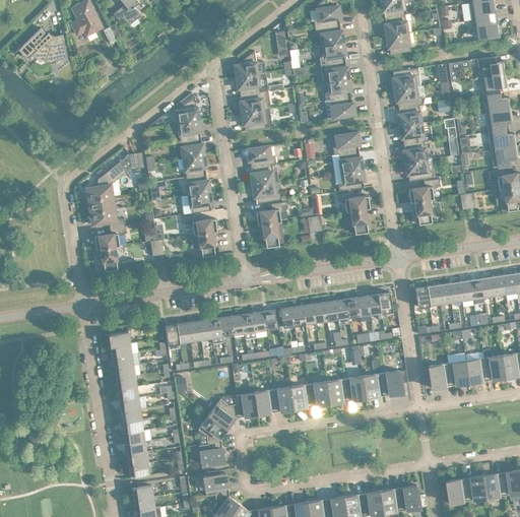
[(126,21),(129,26),(141,16),(134,7),(142,0),(120,0),(125,5),(113,14),(121,25),(126,21)]
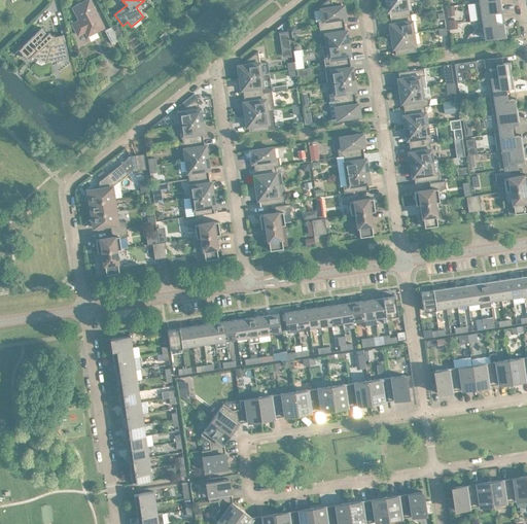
[(318,23),(319,29),(344,26),(343,19),(344,19),(343,6),(331,8),(329,0),(327,0),(320,6),(322,22),(318,23)]
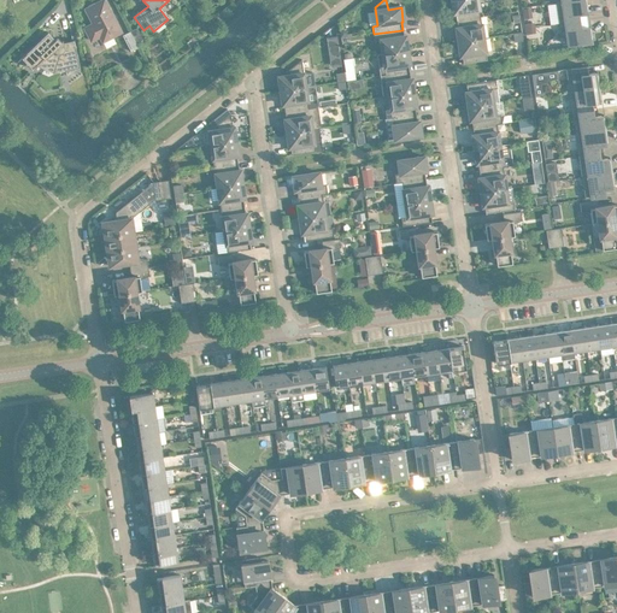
[(456,15),(457,22),(480,18),(477,0),(454,0),(452,0),(453,15),(456,15)]
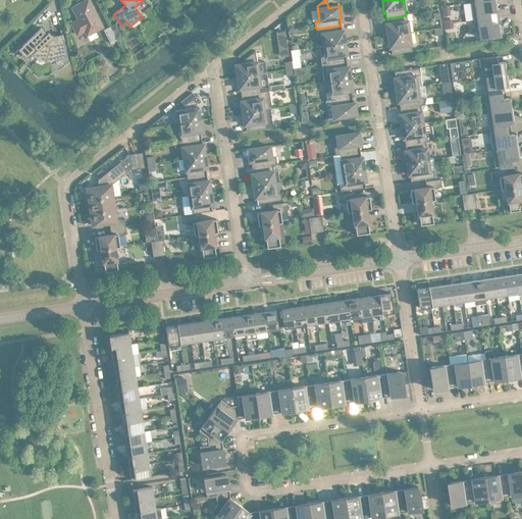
[(470,3),(472,21),(489,19),(488,13),(497,12),(498,12),(496,0),(493,0),(475,3),(470,3)]
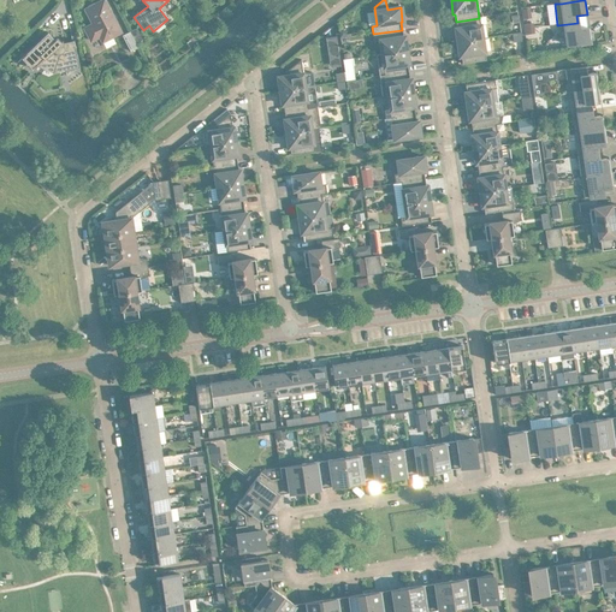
[(99,37),(102,43),(120,34),(104,1),(95,5),(94,5),(88,7),(88,10),(86,11),(93,25),(84,29),(92,42),(99,37)]
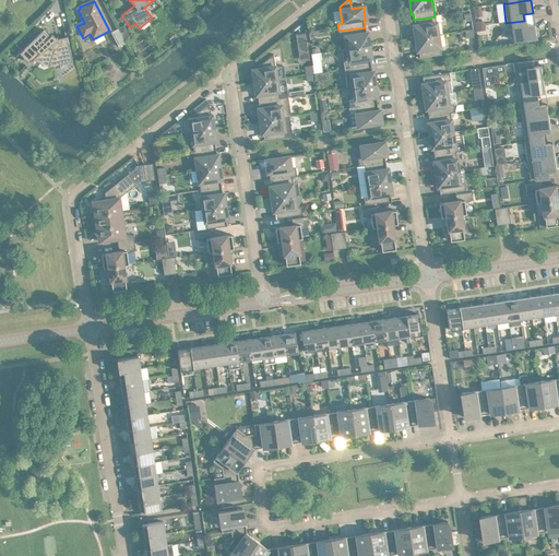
[(413,26),(415,39),(438,36),(435,16),(414,20),(414,26),(413,26)]
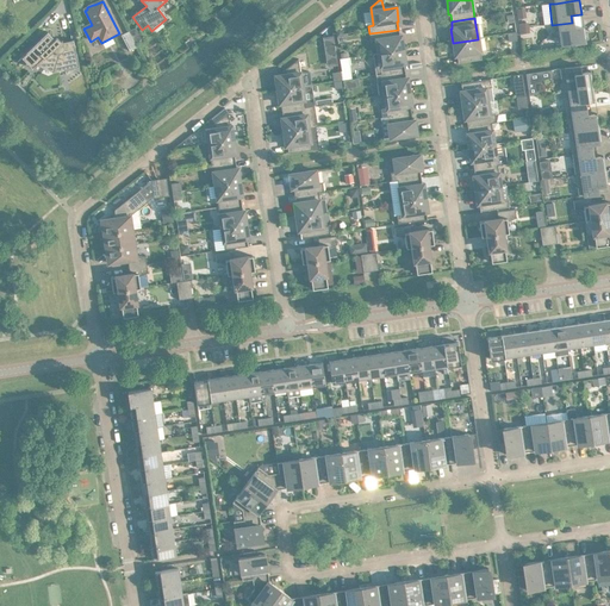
[(572,23),(552,25),(553,33),(559,32),(561,47),(573,44),(574,47),(573,47),(573,48),(586,45),(584,27),(583,27),(583,29),(573,30),(572,23)]
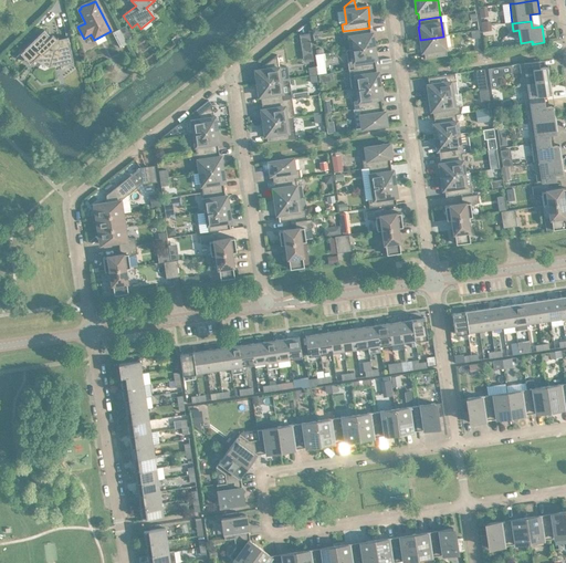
[(349,38),(350,50),(374,47),(371,34),(370,34),(369,28),(343,31),(344,39),(349,38)]
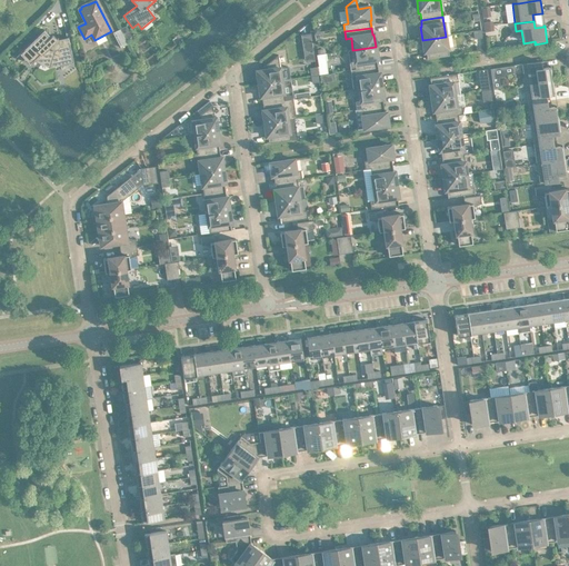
[(112,33),(120,49),(128,46),(121,35),(120,30),(112,33)]
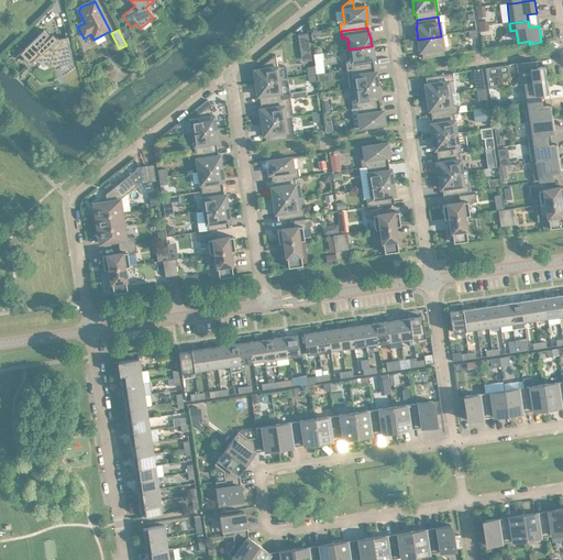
[(67,39),(58,40),(55,41),(54,42),(53,42),(51,40),(52,39),(44,31),(19,54),(30,64),(37,56),(40,58),(39,59),(46,66),(58,63),(59,66),(73,63),(67,39)]
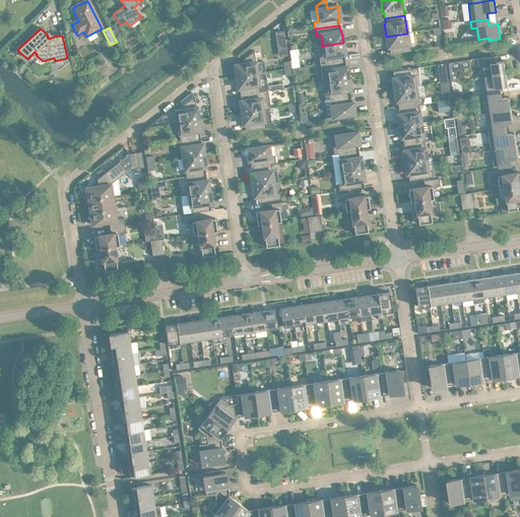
[(407,34),(386,37),(388,49),(389,49),(390,55),(391,55),(410,52),(407,34)]
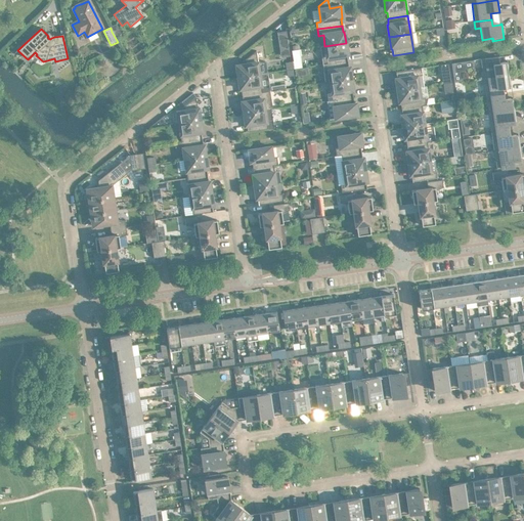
[(319,47),(322,66),(328,64),(348,61),(347,55),(348,55),(346,43),(324,46),(324,47),(319,47)]
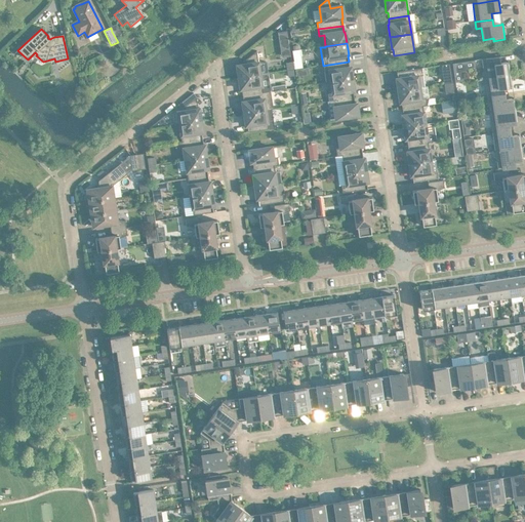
[(293,51),(292,51),(293,63),(294,70),(303,69),(299,50),(297,51),(293,51)]
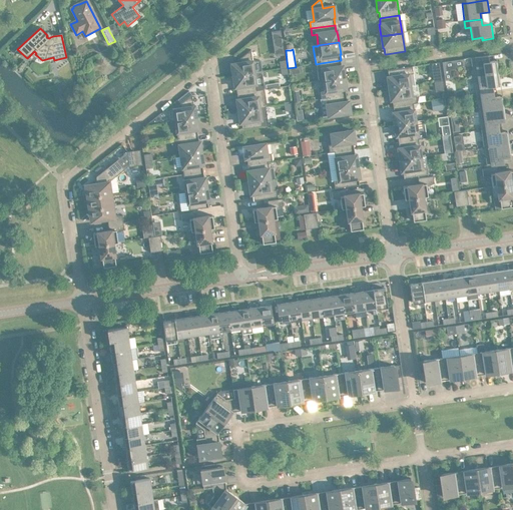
[(231,65),(232,76),(253,73),(250,50),(238,60),(239,63),(231,65)]
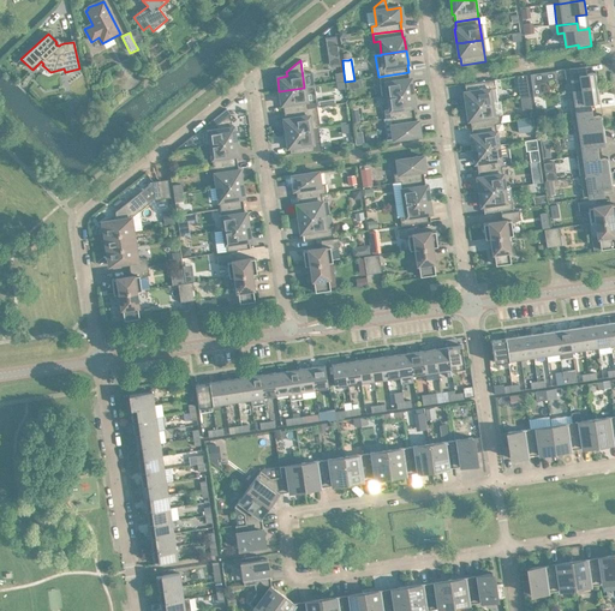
[(563,71),(567,93),(598,88),(596,73),(595,73),(585,76),(584,67),(563,71)]
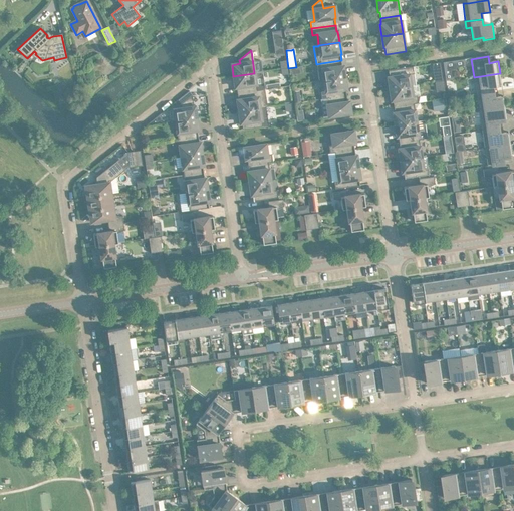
[(319,82),(324,81),(344,78),(343,66),(342,66),(341,60),(321,63),(316,64),(319,82)]
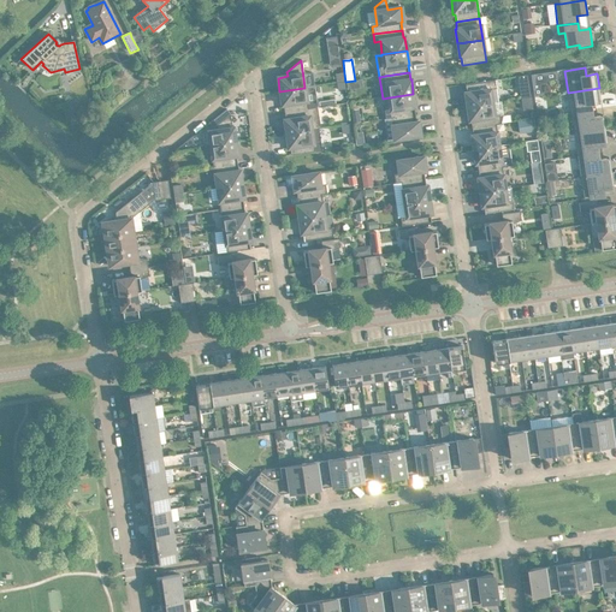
[(556,72),(531,76),(534,97),(542,96),(540,85),(546,84),(546,82),(557,81),(556,72)]
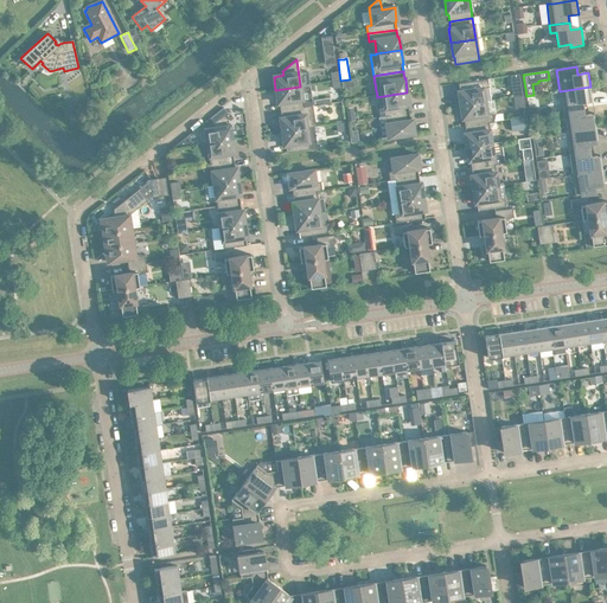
[(337,72),(330,74),(331,82),(340,81),(339,72),(337,72)]
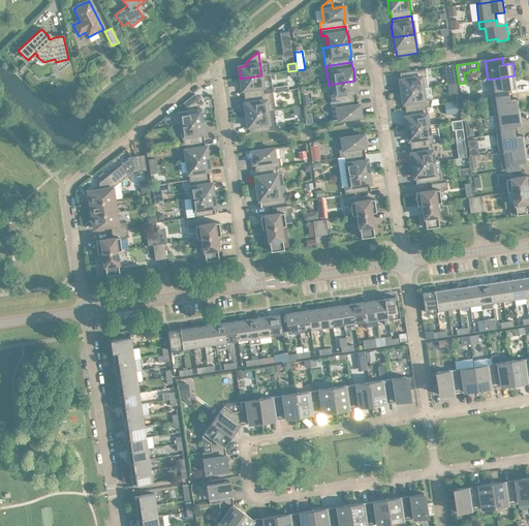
[(453,65),(444,67),(447,85),(456,84),(453,65)]
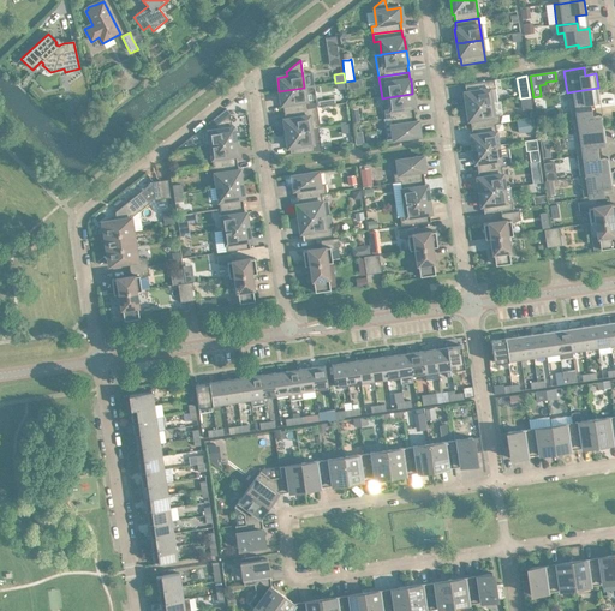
[(464,94),(466,107),(491,103),(489,90),(495,90),(494,82),(465,85),(466,94),(464,94)]
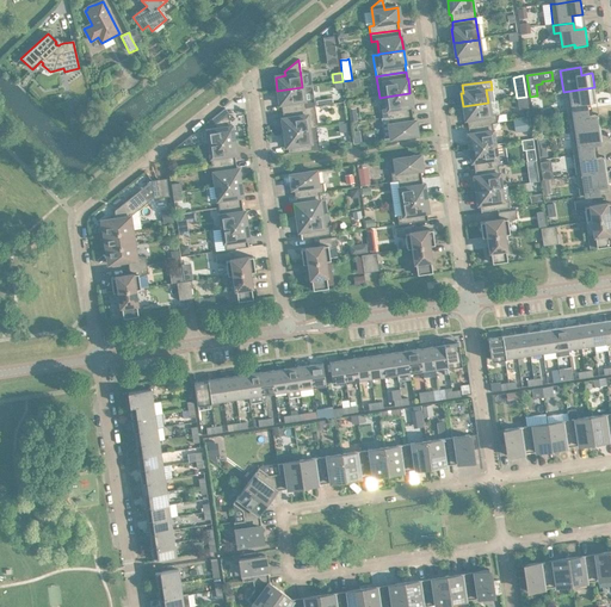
[(281,105),(282,112),(306,109),(302,87),(277,91),(279,105),(281,105)]
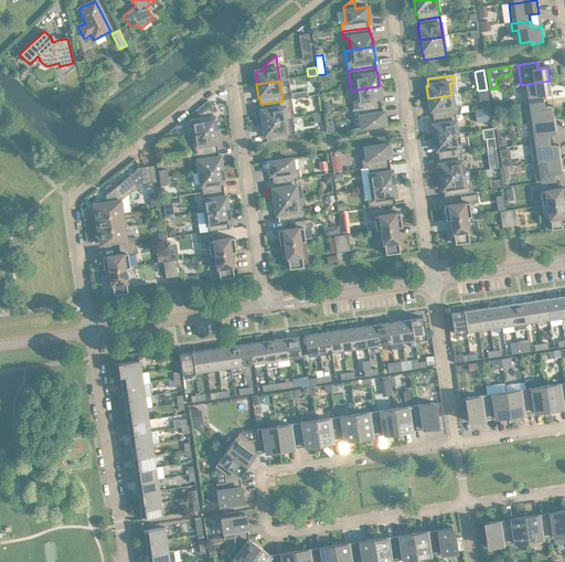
[(521,85),(524,105),(543,102),(542,95),(551,94),(550,81),(521,85)]
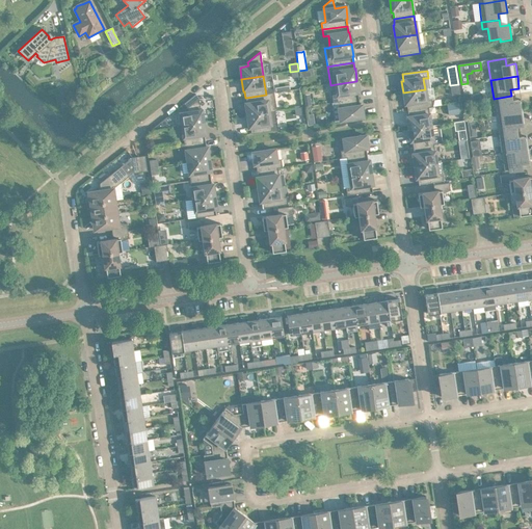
[(333,104),(338,103),(358,100),(357,94),(358,93),(356,81),(336,84),(337,96),(331,97),(333,104)]
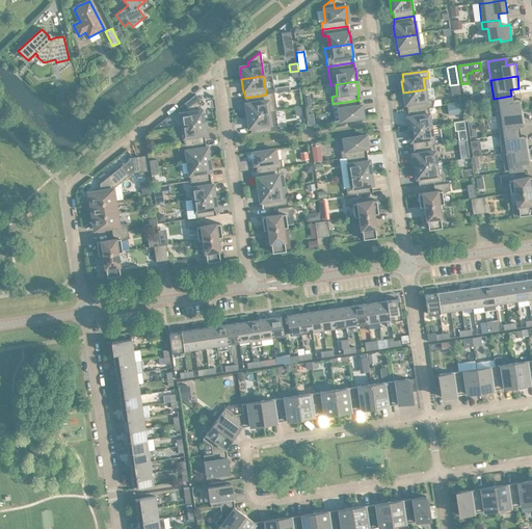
[(406,105),(407,111),(428,108),(433,108),(431,101),(427,101),(425,89),(403,93),(405,105),(406,105)]
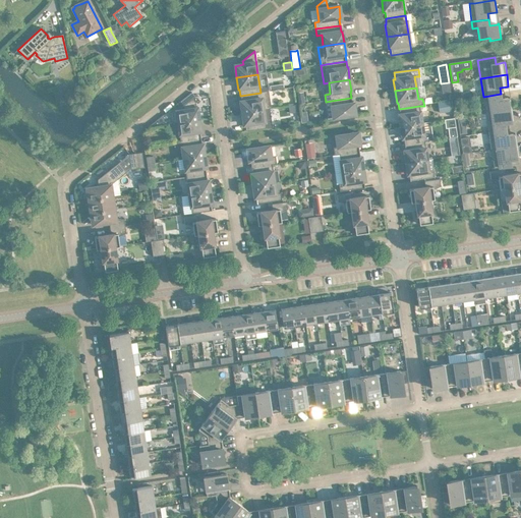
[(242,114),(270,110),(271,110),(269,92),(261,93),(240,96),(241,102),(240,102),(242,114)]
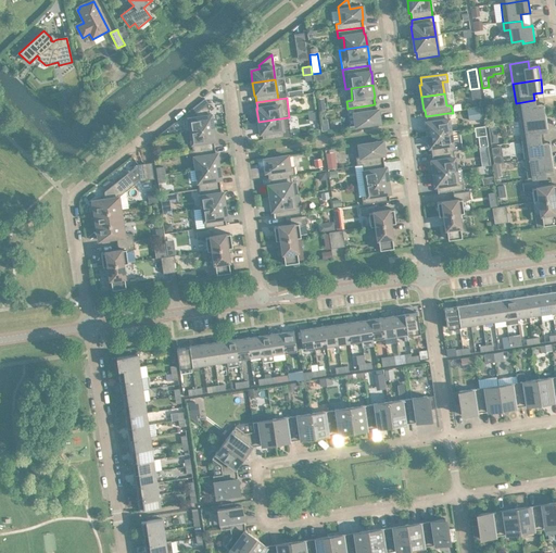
[(204,99),(192,109),(196,113),(207,103),(204,99)]
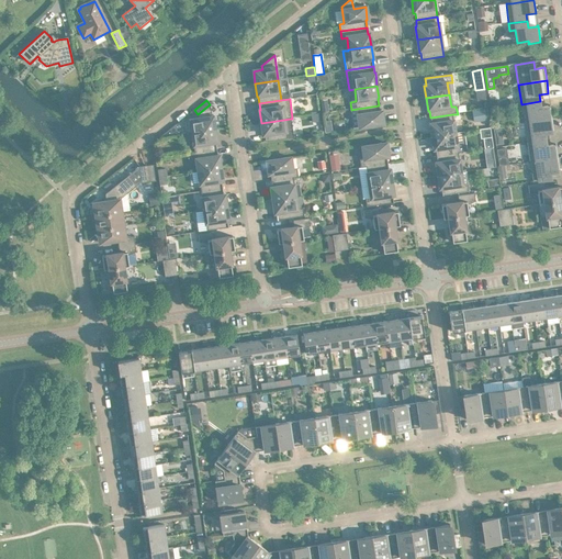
[(521,104),(524,124),(552,120),(550,107),(549,107),(540,108),(540,101),(521,104)]
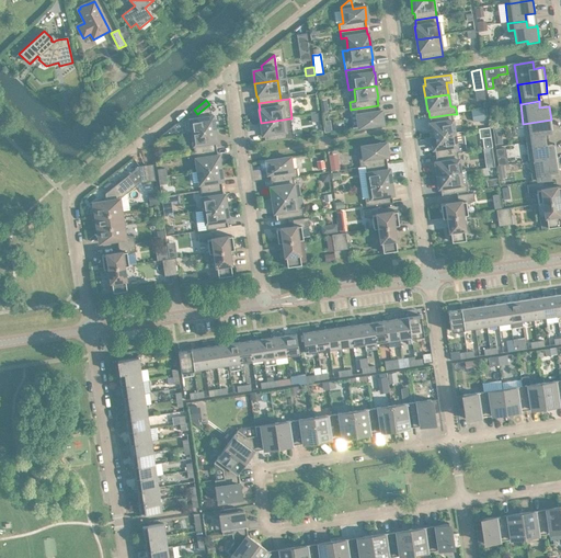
[(190,121),(192,133),(215,129),(213,116),(212,117),(209,104),(197,114),(190,121)]
